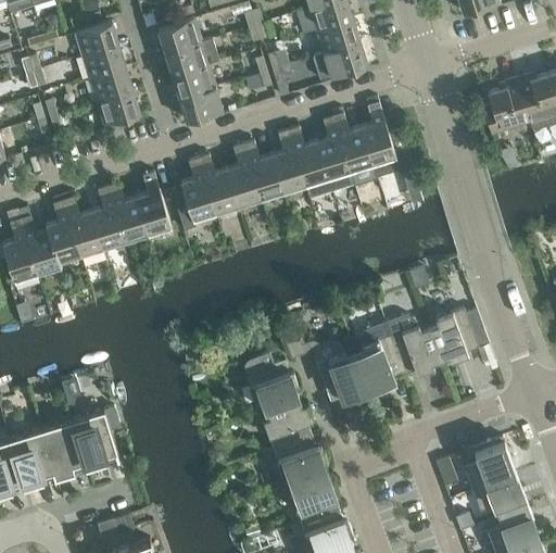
[(5,0),(7,1),(10,13),(33,7),(30,0),(5,0)]
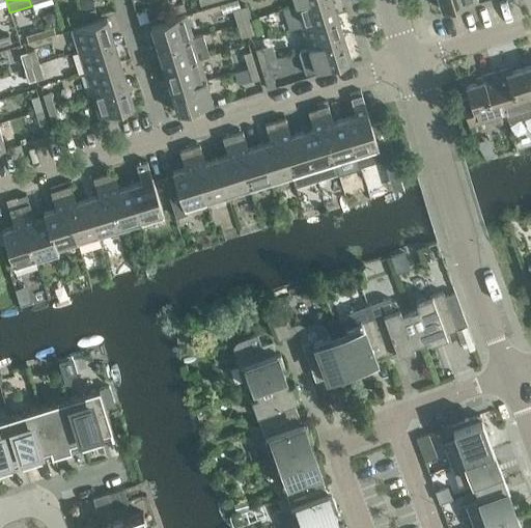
[(322,0),(296,8),(302,29),(337,19),(331,0),(322,0)]
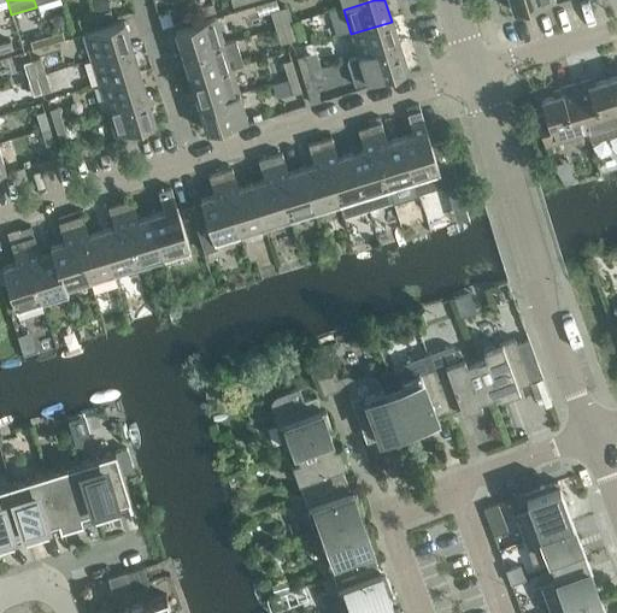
[(553,0),(509,0),(513,15),(554,3),(553,0)]
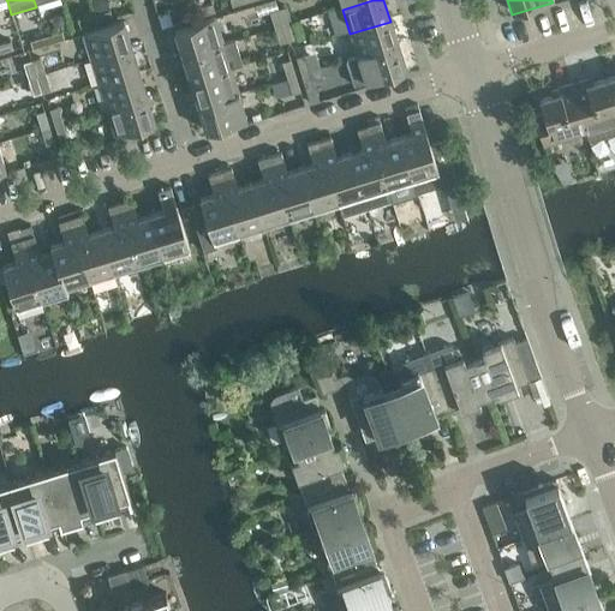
[(212,6),(196,11),(198,19),(215,15),(212,6)]
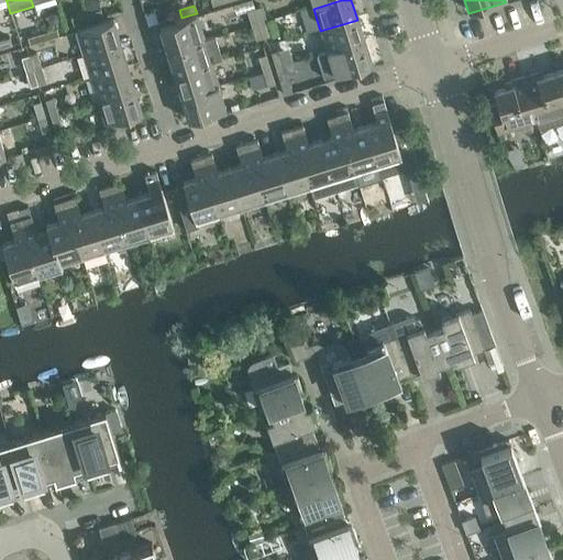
[(262,9),(254,11),(258,25),(266,23),(262,9)]
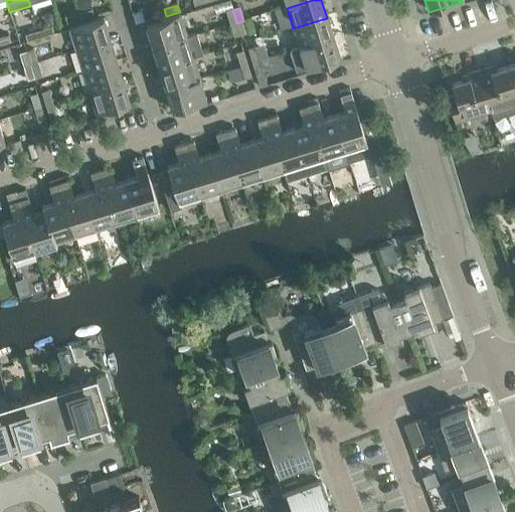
[(166,16),(164,9),(151,14),(153,20),(166,16)]
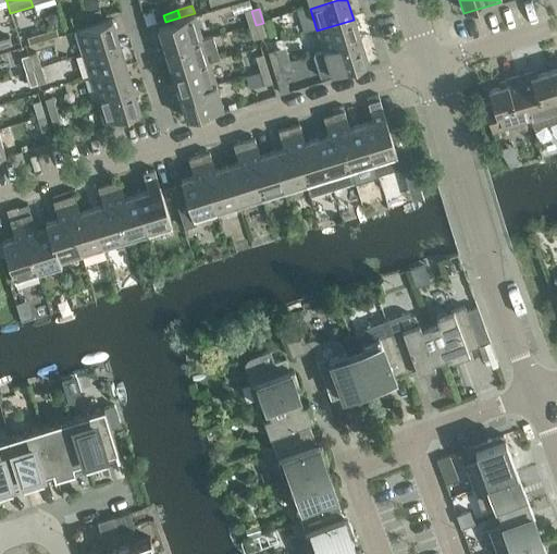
[(245,13),(249,27),(256,25),(251,11),(245,13)]
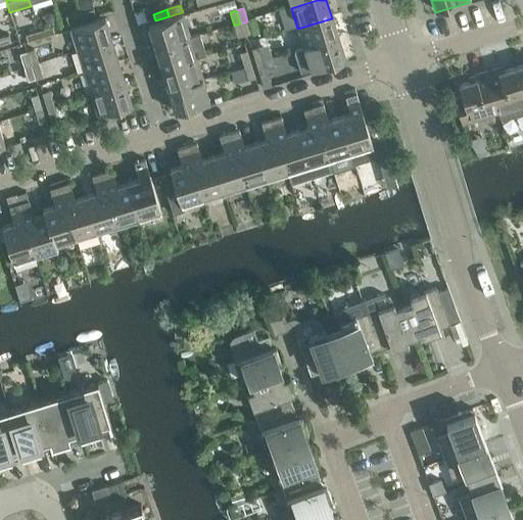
[(93,11),(80,15),(82,22),(95,18),(93,11)]
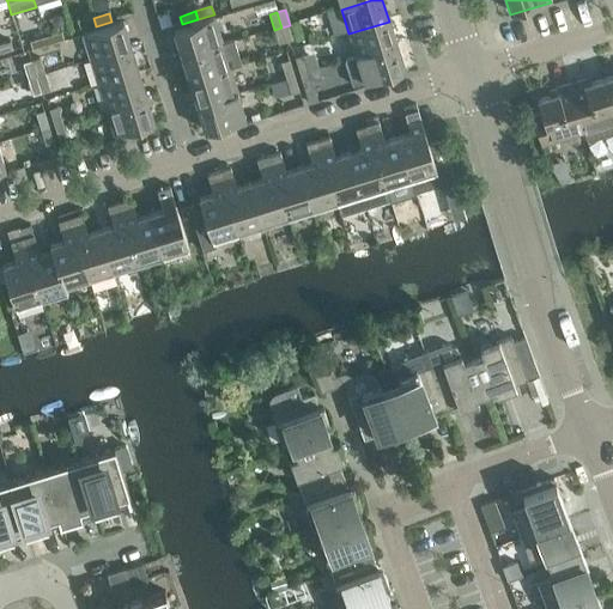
[(96,26),(93,18),(78,23),(80,31),(96,26)]
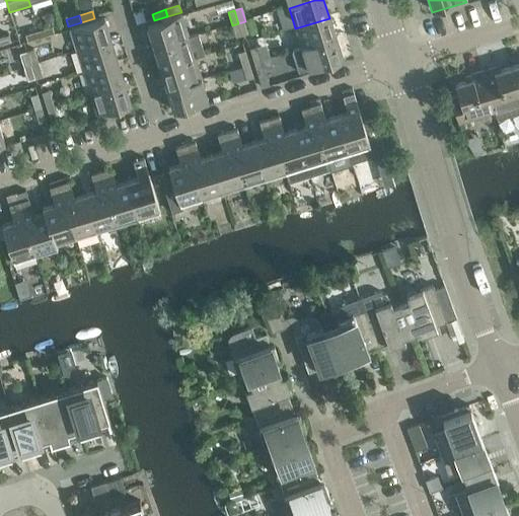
[(147,28),(154,50),(189,40),(181,17),(147,28)]
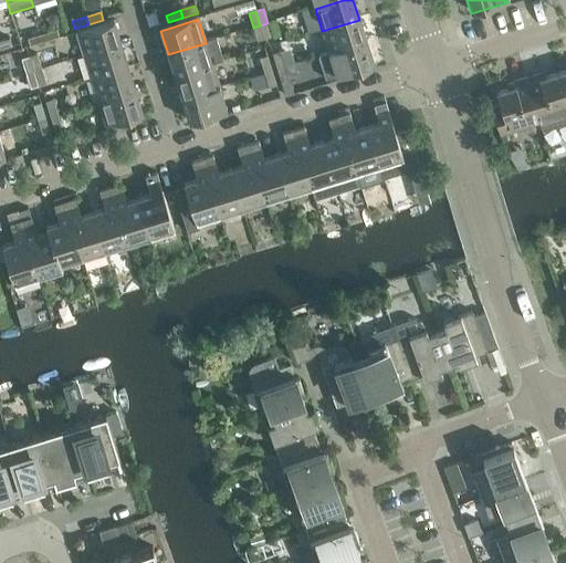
[(322,31),(329,54),(367,43),(359,20),(322,31)]
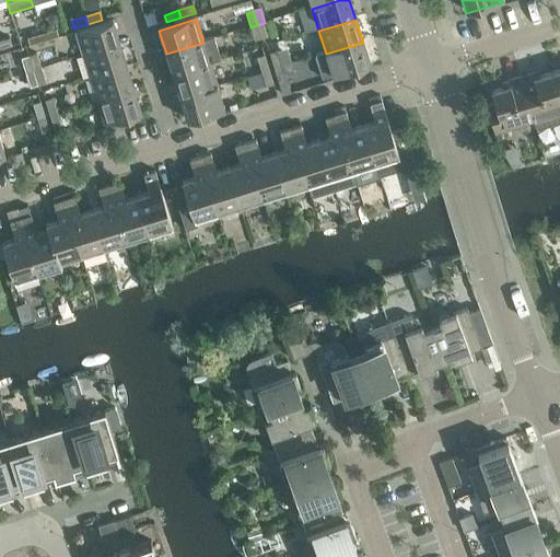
[(76,33),(83,57),(120,45),(113,22),(76,33)]
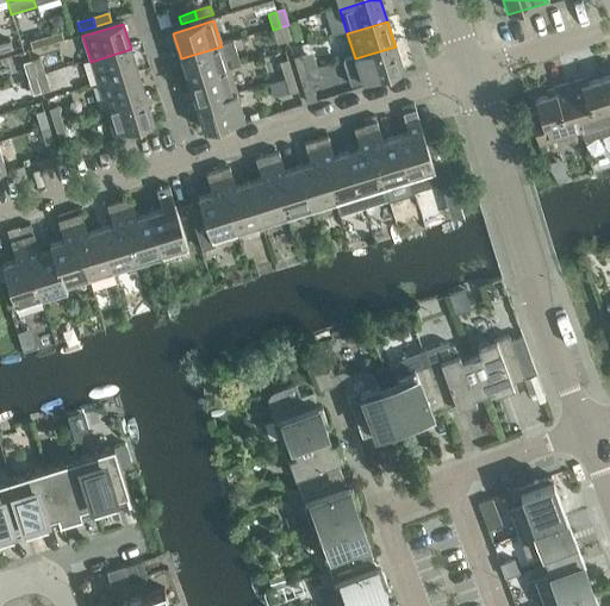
[(288,25),(280,27),(286,43),(302,38),(297,24),(290,26),(288,25)]
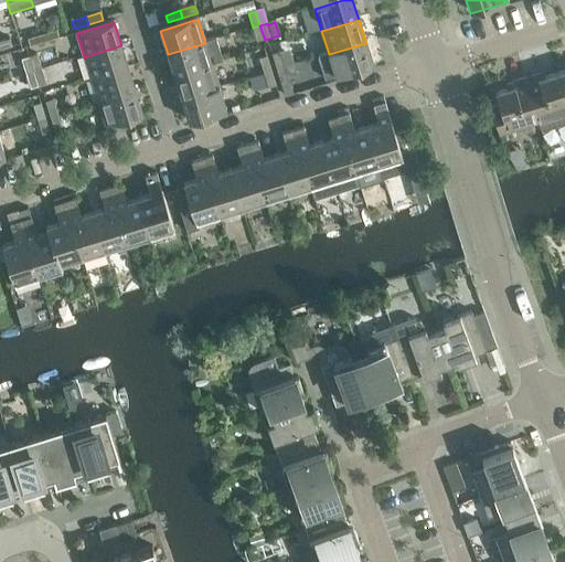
[(259,25),(253,28),(257,43),(265,40),(259,25)]
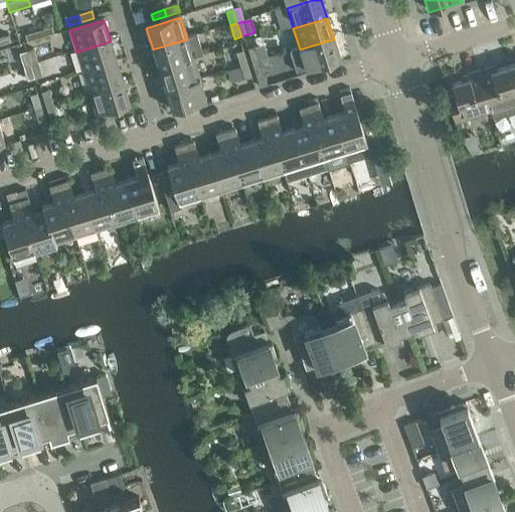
[(51,29),(38,33),(40,39),(53,35),(51,29)]
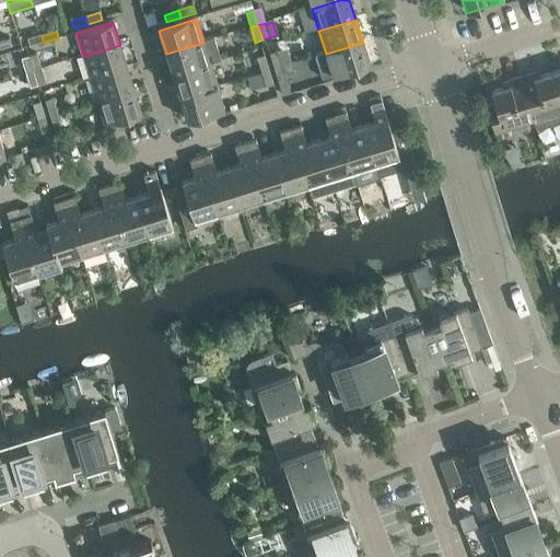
[(44,43),(42,36),(27,41),(30,47),(44,43)]
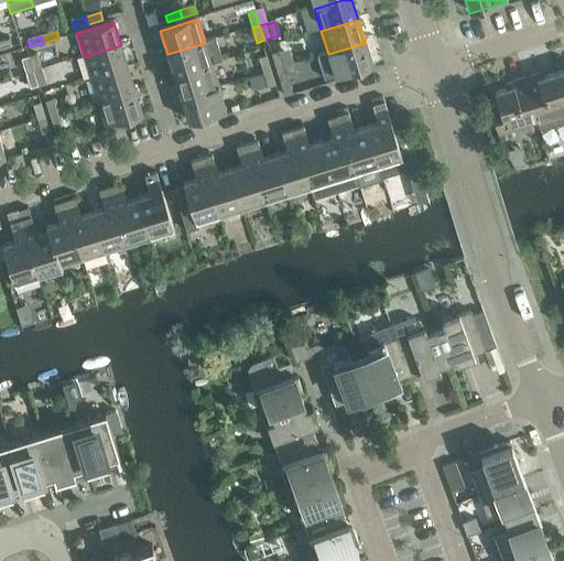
[(174,77),(212,65),(223,62),(215,40),(205,43),(167,54),(174,77)]
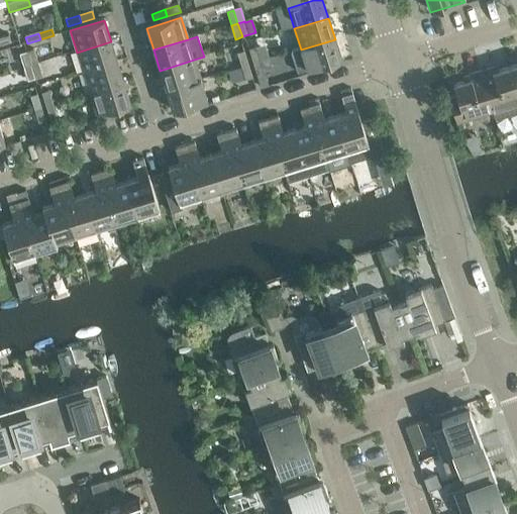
[(9,37),(0,39),(0,46),(11,44),(9,37)]
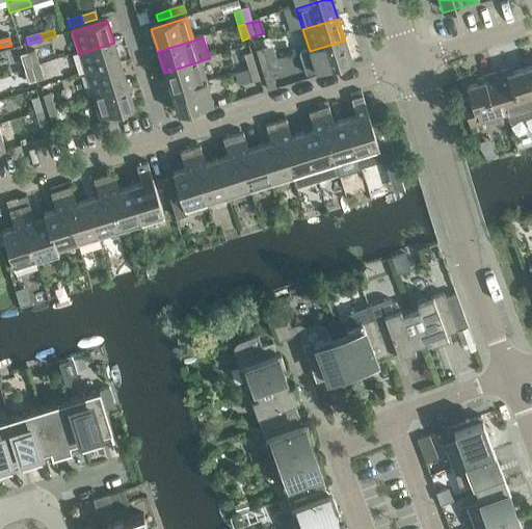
[(345,41),(310,51),(316,74),(351,62),(345,41)]
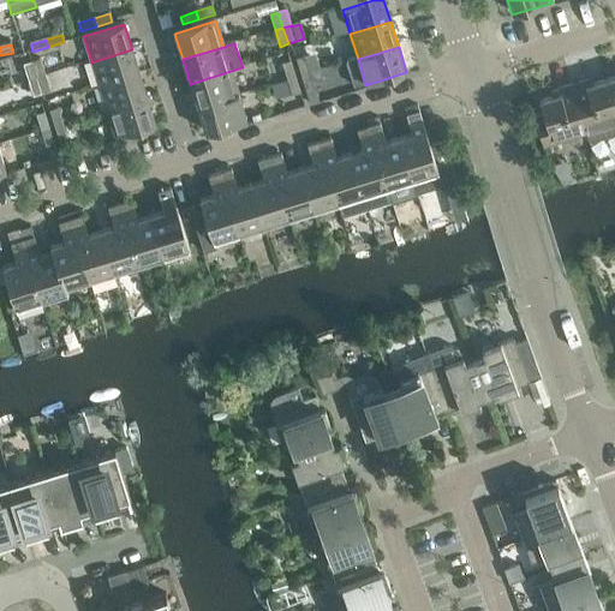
[(91,63),(99,88),(139,75),(132,49),(91,63)]
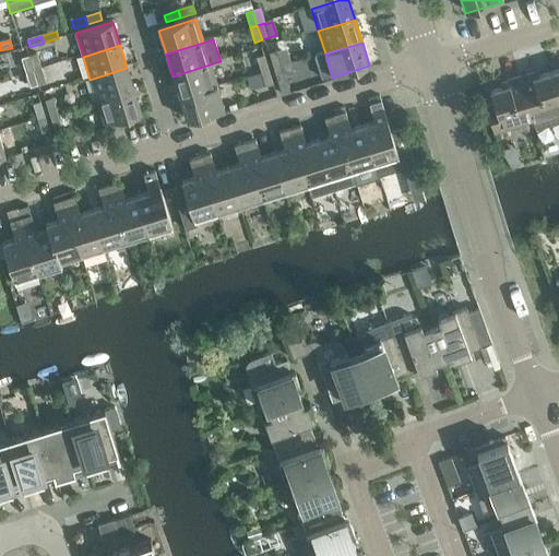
[(270,56),(274,70),(281,68),(276,52),(270,56)]
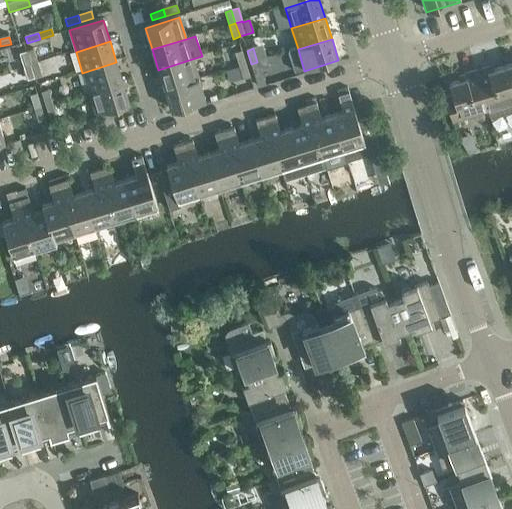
[(33,51),(26,53),(30,66),(37,64),(33,51)]
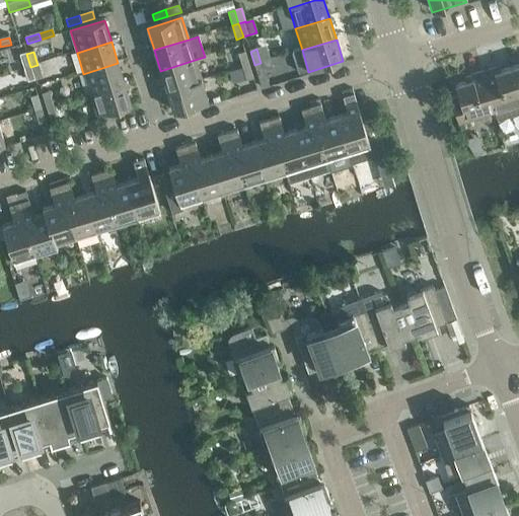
[(238,55),(242,68),(249,66),(245,53),(238,55)]
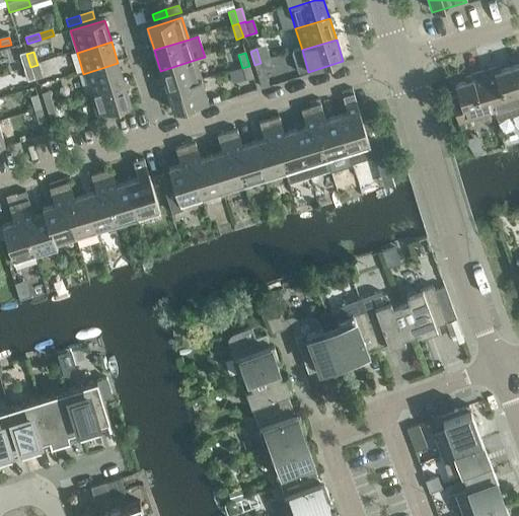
[(19,56),(23,69),(30,67),(26,54),(19,56)]
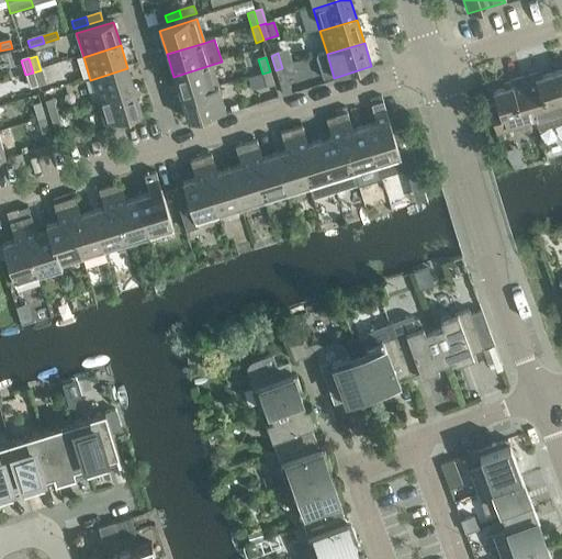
[(173,77),(181,99),(218,88),(211,65),(173,77)]
